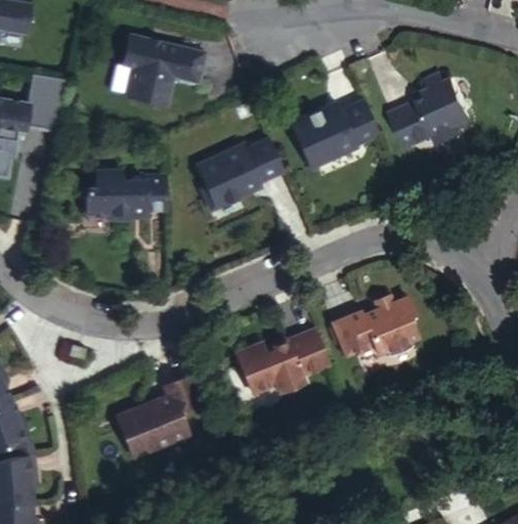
[(0,0),(0,30),(26,35),(32,2),(19,0),(0,0)]
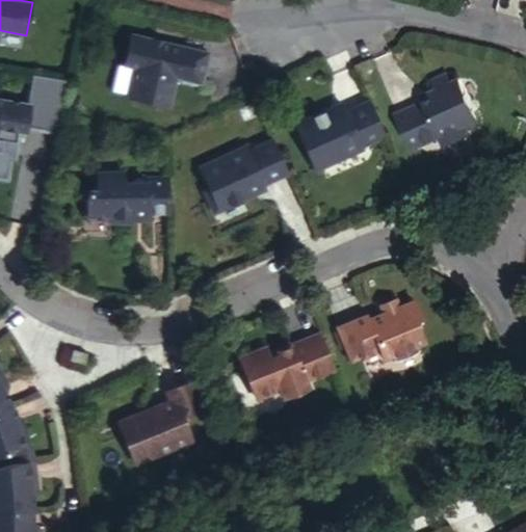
[(206,50),(132,33),(125,65),(135,68),(128,98),(167,107),(175,77),(200,83),(206,50)]
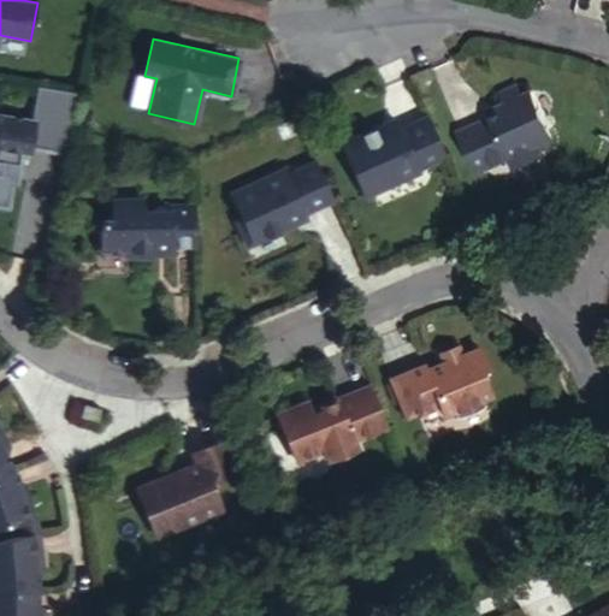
[(491,122),(459,135),(477,176),(508,161),(513,172),(540,160),(536,149),(550,143),(530,96),(520,100),(516,90),(491,101),(495,111),(498,118),(491,122)]
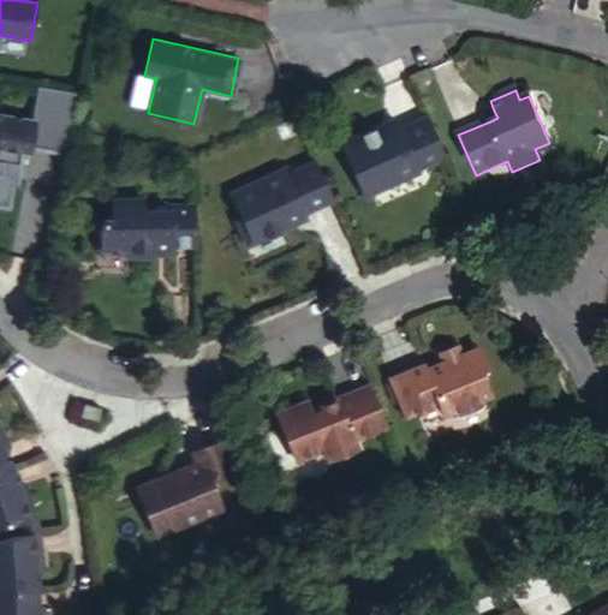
[(490,121),(498,118),(494,111),(487,114),(490,121)]
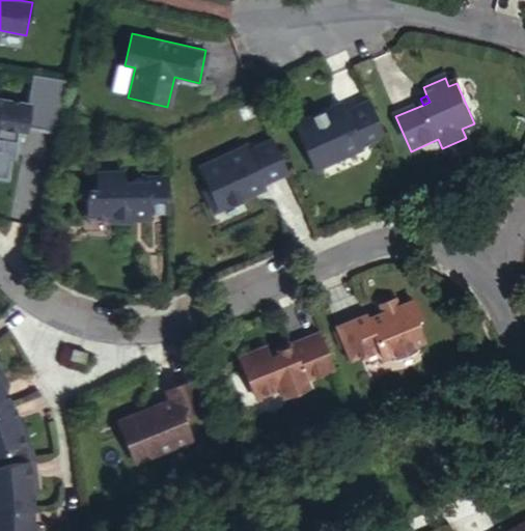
[(0,129),(2,129),(25,133),(31,108),(0,102),(0,129)]
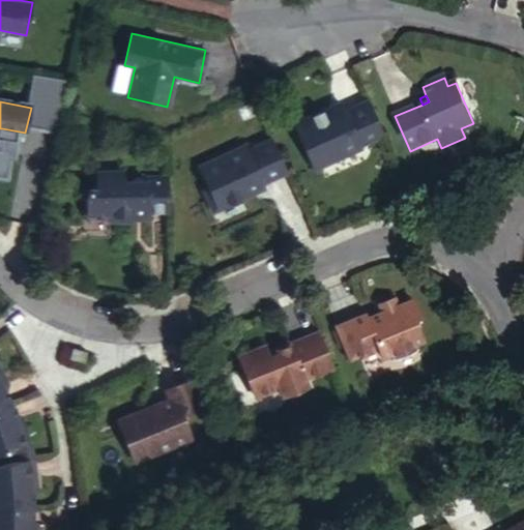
[(384,136),(370,102),(345,113),(341,105),(293,126),(313,172),(360,150),(358,145),(354,135),(365,130),(369,140),(370,142),(384,136)]
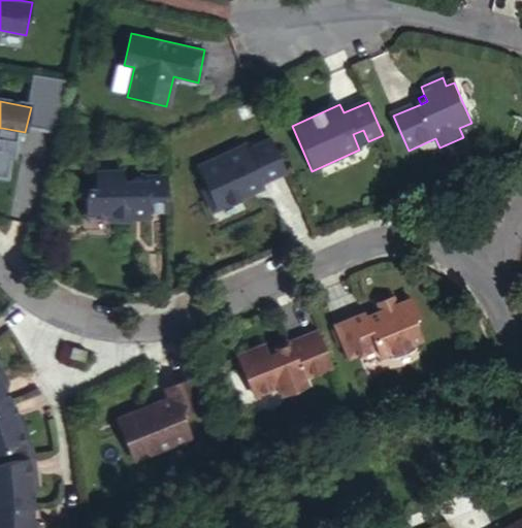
[(363,130),(353,134),(357,144),(367,139),(363,130)]
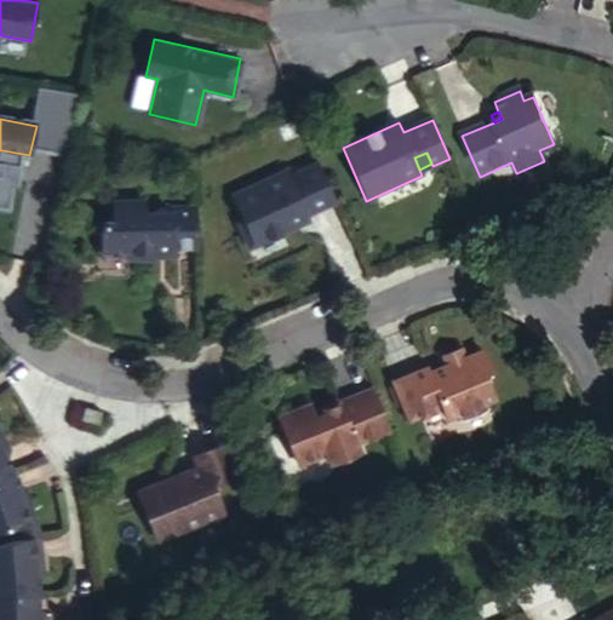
[(290,178),(287,172),(234,196),(245,220),(255,245),(293,229),(291,223),(304,217),(334,205),(318,166),(290,178)]
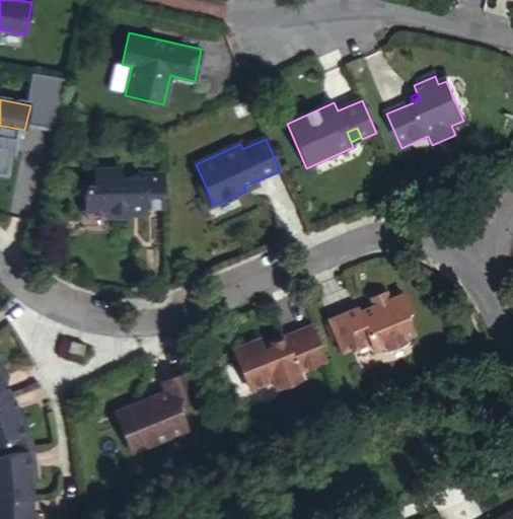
[(164,208),(165,174),(144,175),(144,179),(129,179),(121,178),(121,173),(121,169),(94,169),(94,184),(84,184),(84,210),(107,210),(107,216),(129,216),(129,215),(144,215),(144,208),(164,208)]
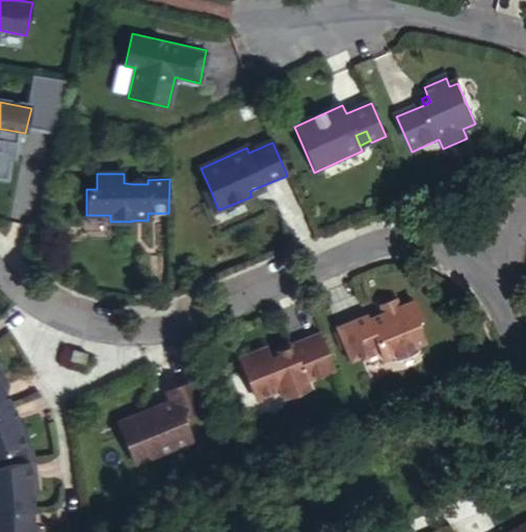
[(250,191),(252,196),(263,191),(261,186),(250,191)]
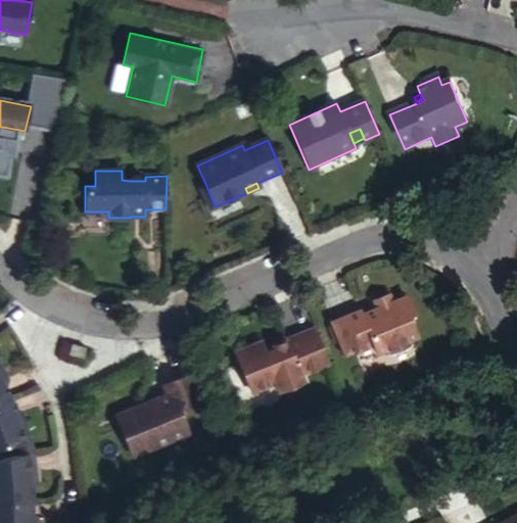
[(206,186),(201,188),(209,208),(215,206),(206,186)]
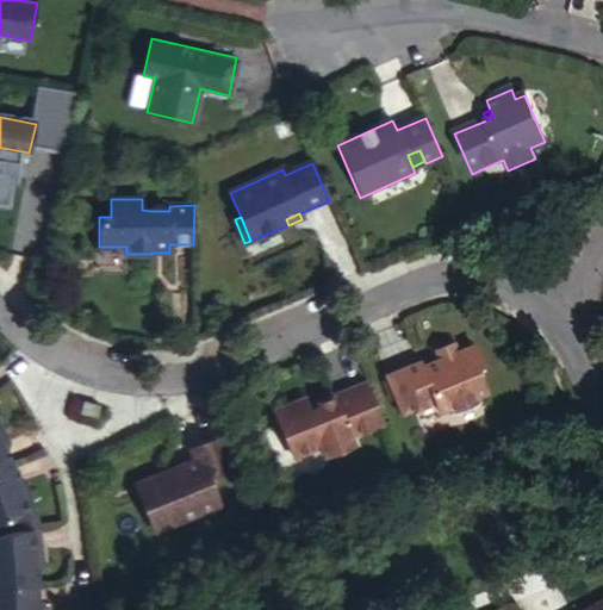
[(488,217),(472,224),(478,240),(495,232),(488,217)]
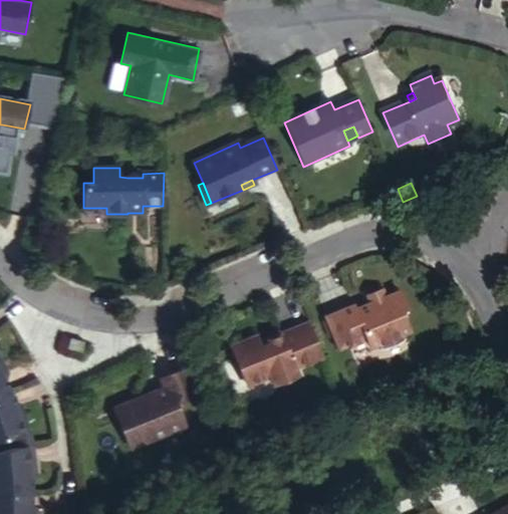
[(379,291),(363,298),(366,305),(352,311),(350,306),(321,318),(335,352),(364,340),(368,350),(376,347),(377,350),(383,350),(389,349),(394,347),(398,345),(401,342),(402,341),(400,337),(409,333),(399,312),(404,310),(397,292),(383,298),(379,291)]
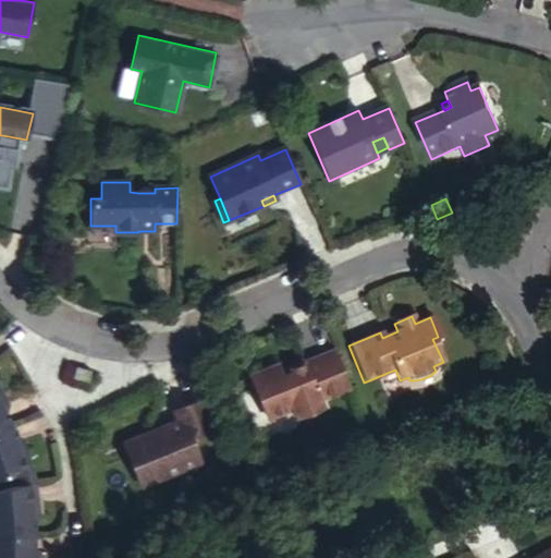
[(278,370),(252,380),(268,423),(293,413),(296,422),(321,411),(318,402),(349,390),(334,353),(280,375),(278,370)]
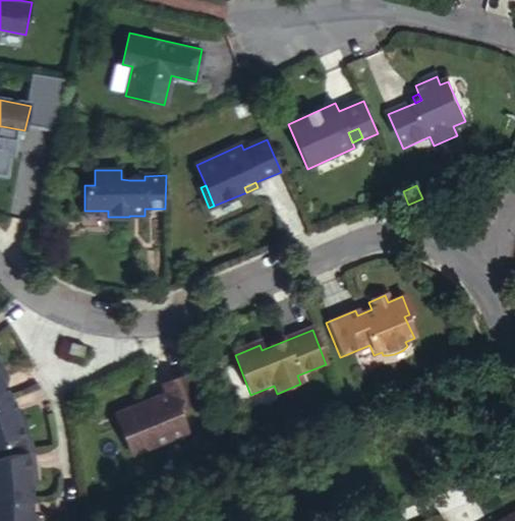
[(87,348),(71,344),(68,355),(83,358),(87,348)]
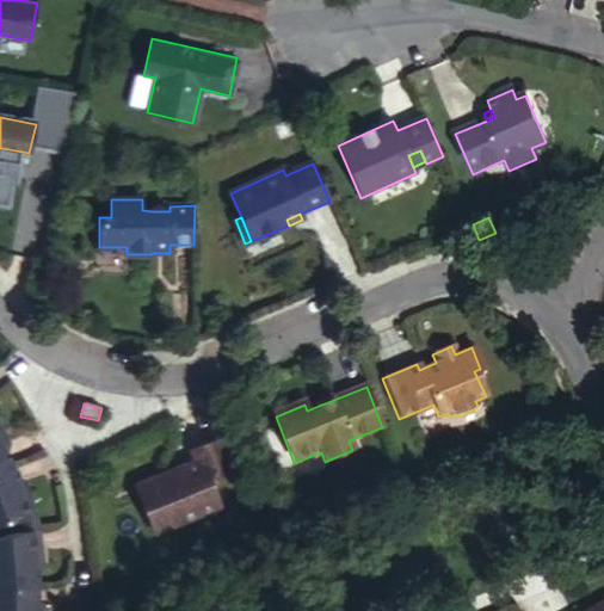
[(0,469),(14,464),(6,450),(7,449),(0,437),(0,436),(5,433),(0,425),(0,469)]
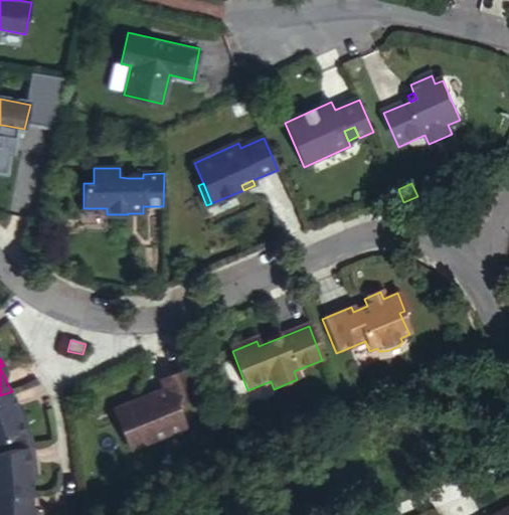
[(198,401),(187,372),(161,382),(165,392),(114,411),(129,450),(184,425),(178,410),(198,401)]
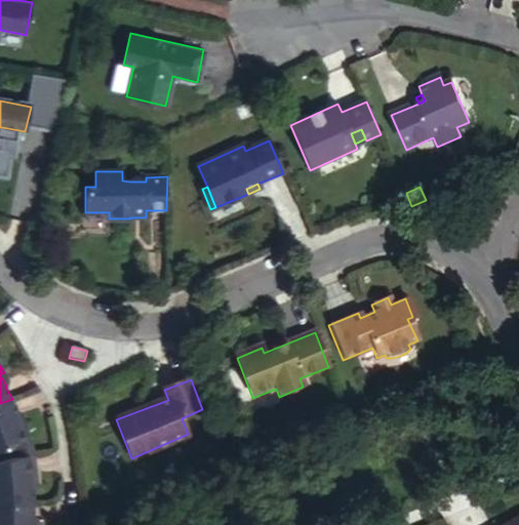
[(0,450),(35,442),(30,423),(24,426),(21,413),(18,414),(12,399),(0,403),(0,450)]
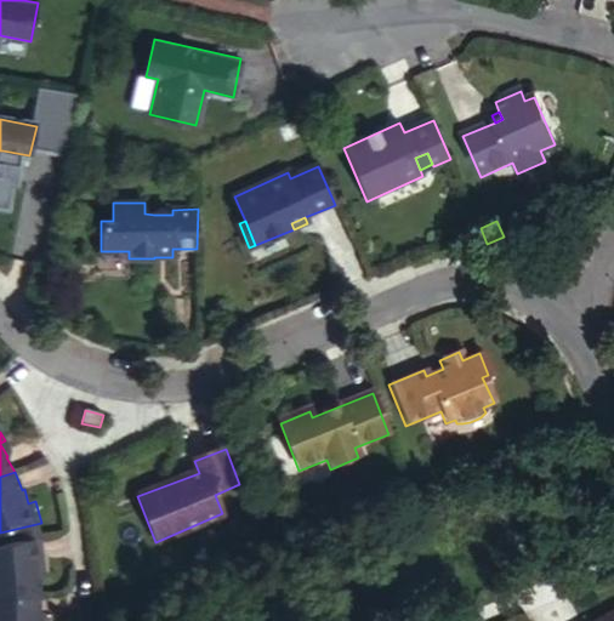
[(41,523),(0,533),(0,545),(44,536),(41,523)]
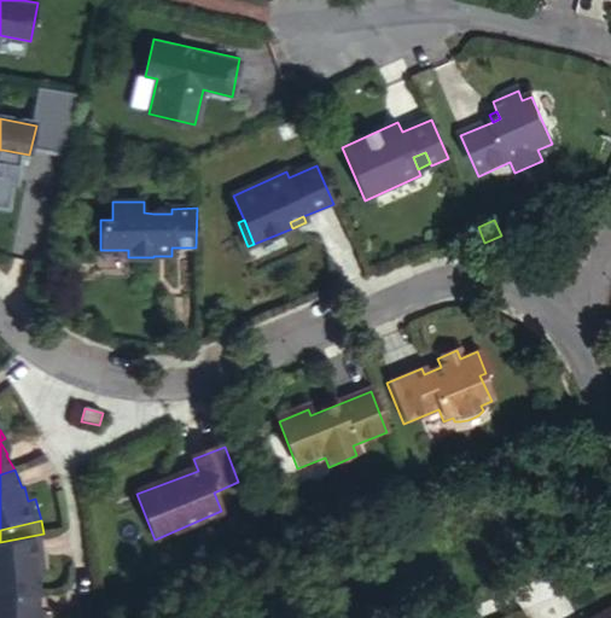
[(0,593),(42,590),(40,571),(41,571),(40,557),(46,555),(44,534),(0,542),(0,593)]
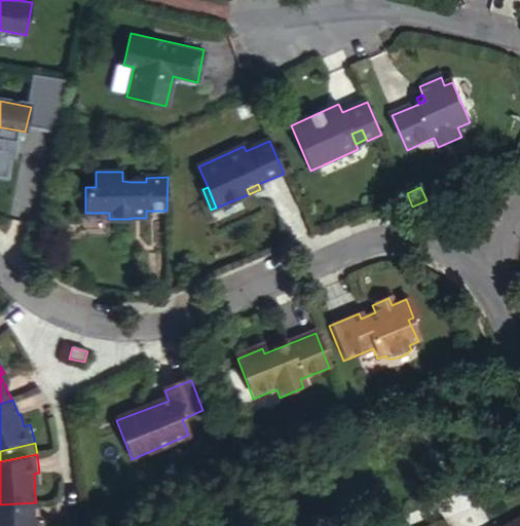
[(0,525),(37,525),(38,520),(36,520),(36,502),(0,504),(0,525)]
